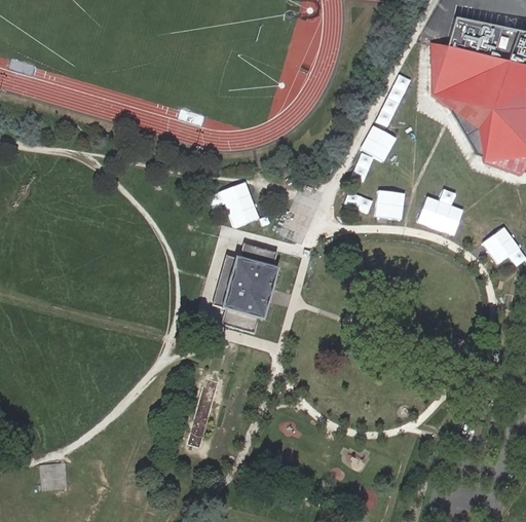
[(481,154),(519,171),(521,168),(525,170),(525,30),(453,14),(444,45),(429,39),(433,61),(429,92),(446,105),(472,149),(479,151),(481,154)]
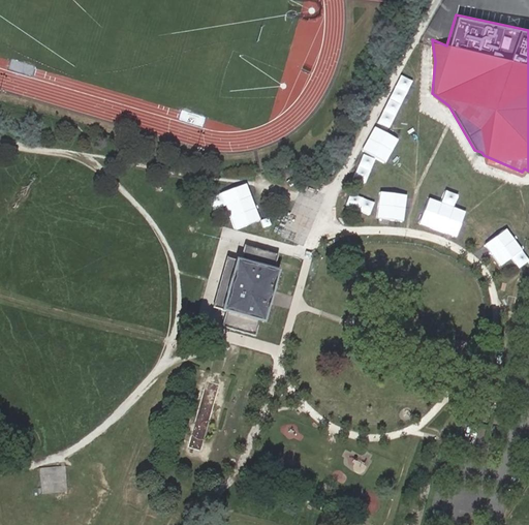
[(241,256),(250,259),(255,243),(245,241),(241,256)]
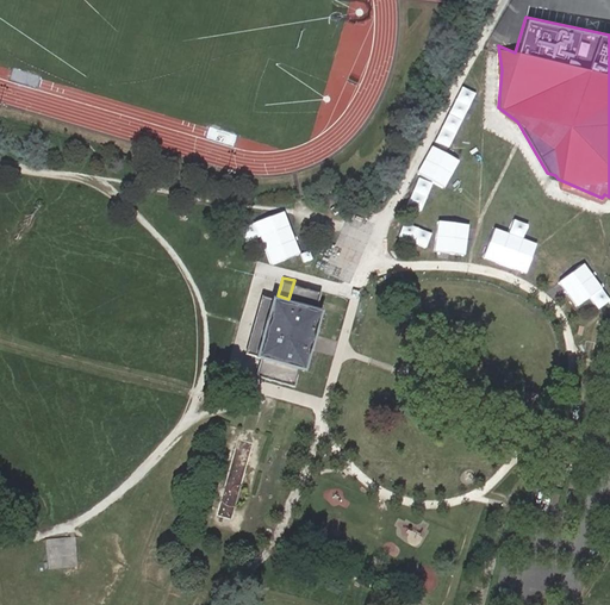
[(322,288),(294,280),(288,299),(278,295),(271,294),(253,353),(261,354),(273,357),(267,376),(294,384),(299,366),(305,367),(321,309),(316,306),(322,288)]
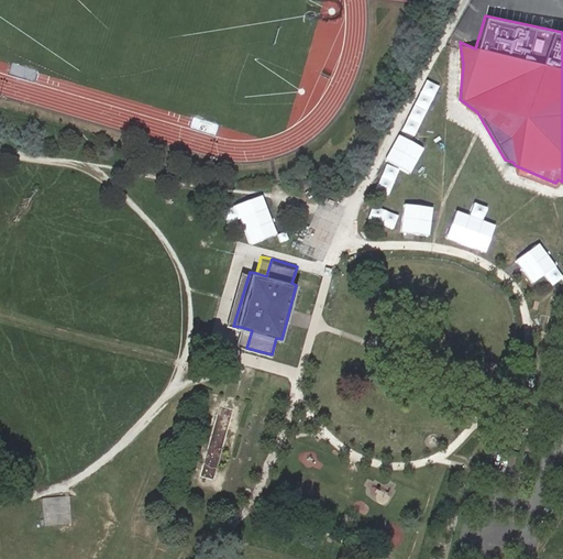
[(233,326),(250,272),(241,269),(227,324),(233,326)]
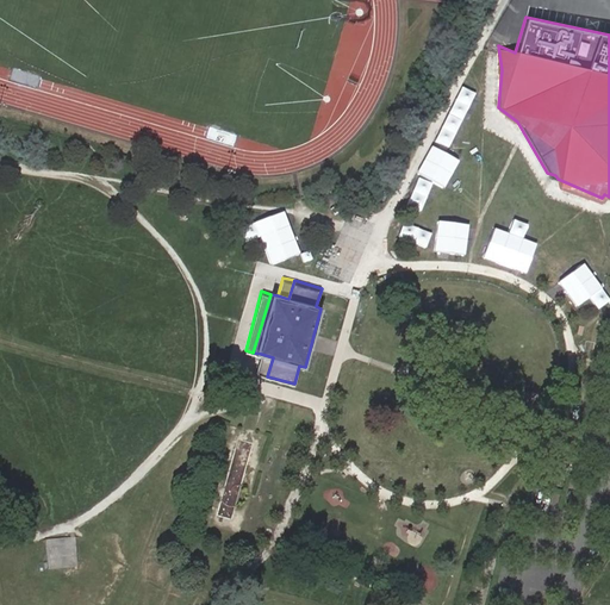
[(255,373),(267,376),(273,357),(261,354),(255,373)]
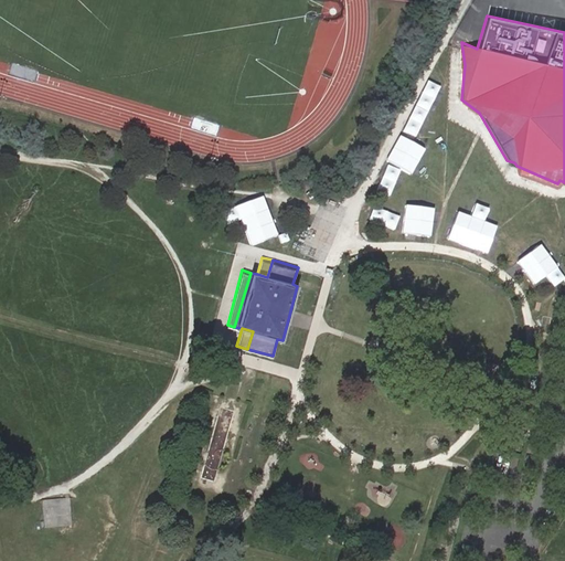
[(44,522),(72,521),(71,495),(43,496),(44,522)]
